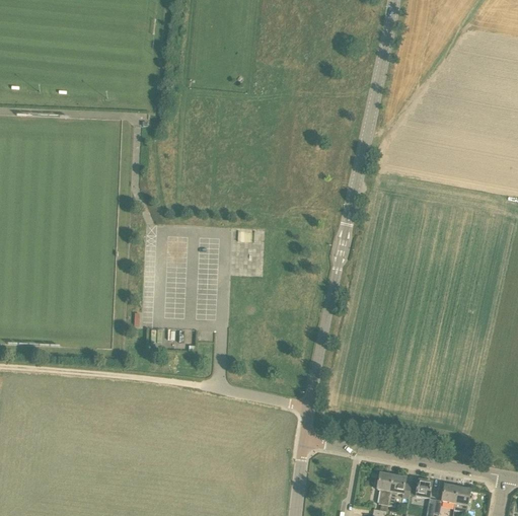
[(392,474),(379,471),(376,488),(380,489),(378,503),(380,503),(379,509),(386,510),(387,504),(392,474)]
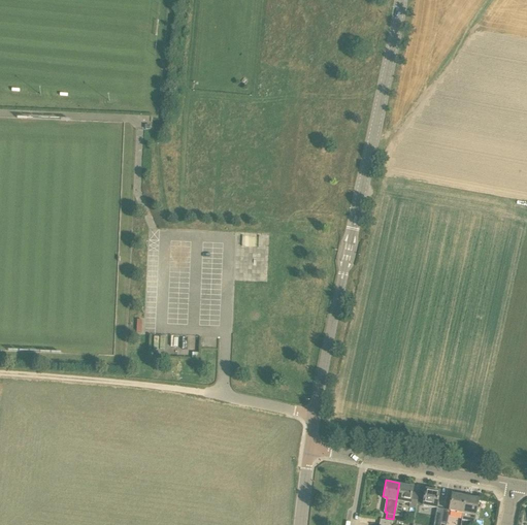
[(403,500),(409,501),(409,505),(416,506),(419,490),(412,489),(413,485),(399,483),(394,513),(401,515),(403,500)]
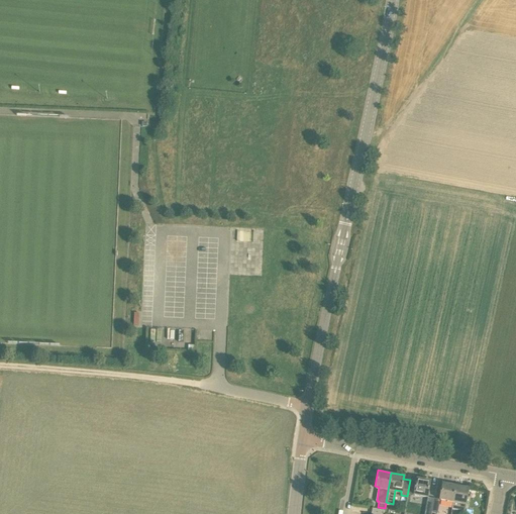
[(430,480),(417,477),(414,493),(427,495),(430,480)]
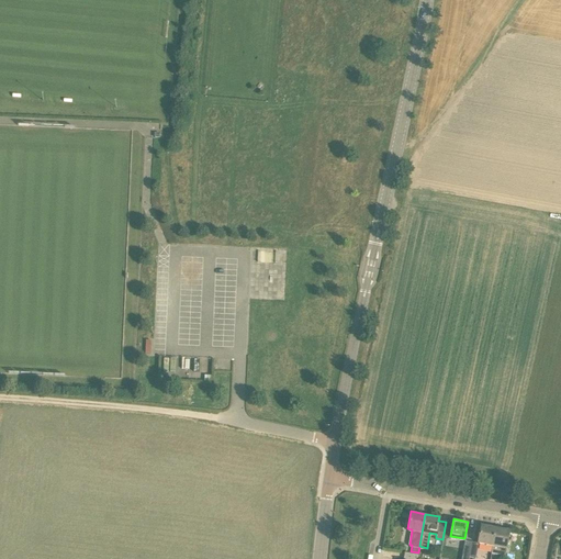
[(481,524),(478,541),(492,544),(495,526),(481,524)]
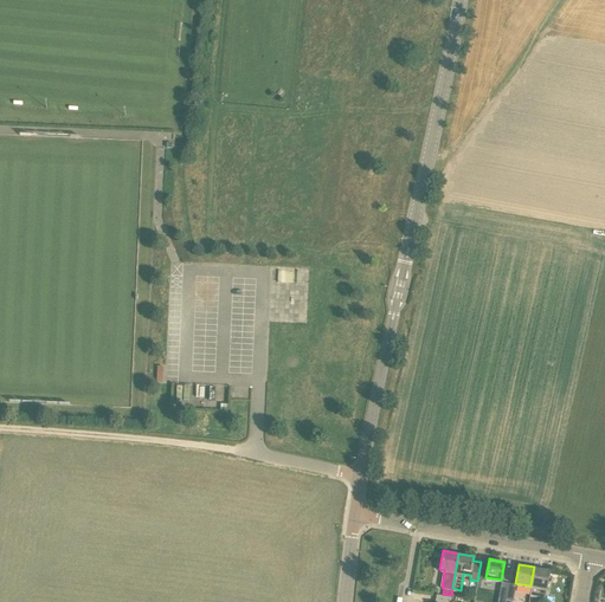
[(529,594),(535,595),(545,596),(549,570),(534,567),(531,586),(529,594)]
